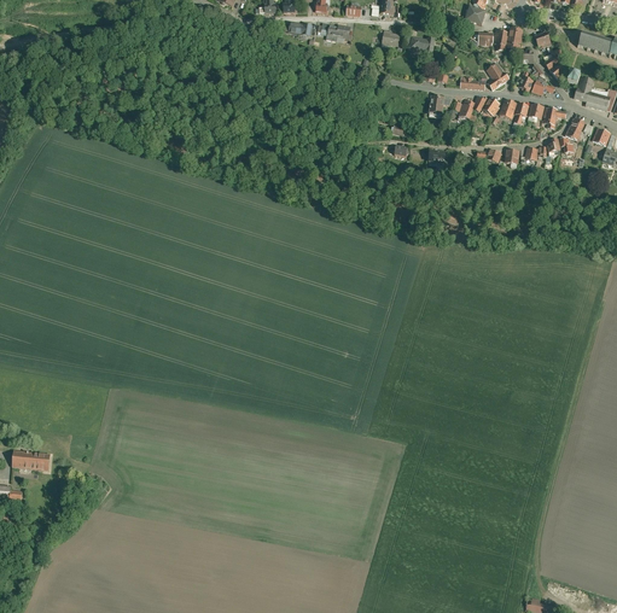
[(265,4),(263,4),(263,7),(263,13),(275,13),(274,3),(273,4),(273,0),(265,0),(265,4)]
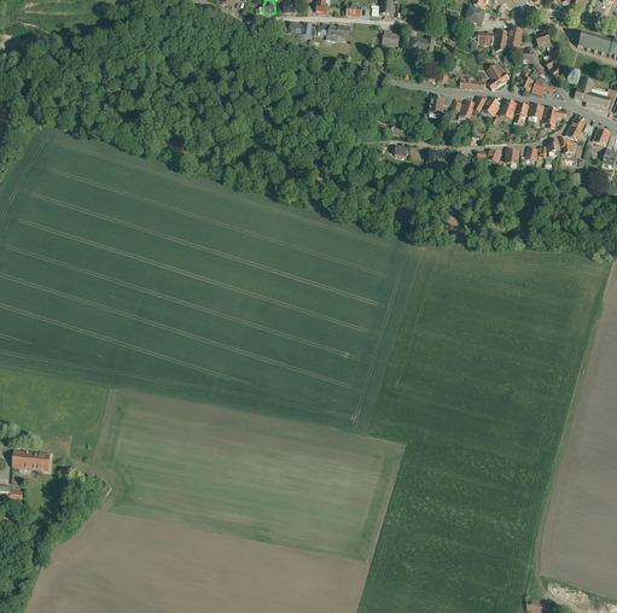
[(284,0),(284,3),(281,3),(283,12),(294,12),(294,3),(291,3),(291,0),(284,0)]
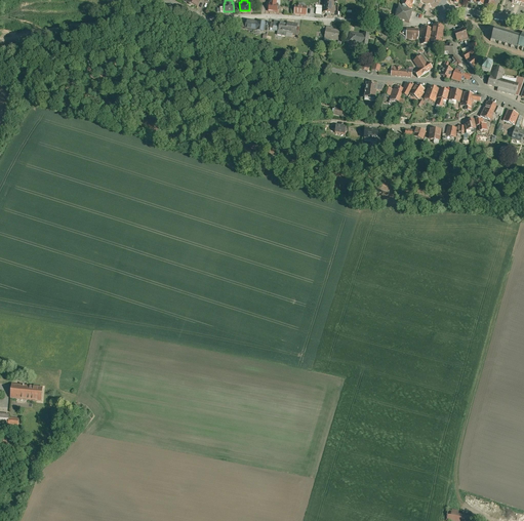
[(269,0),(268,10),(277,11),(278,3),(276,3),(276,0),(269,0)]
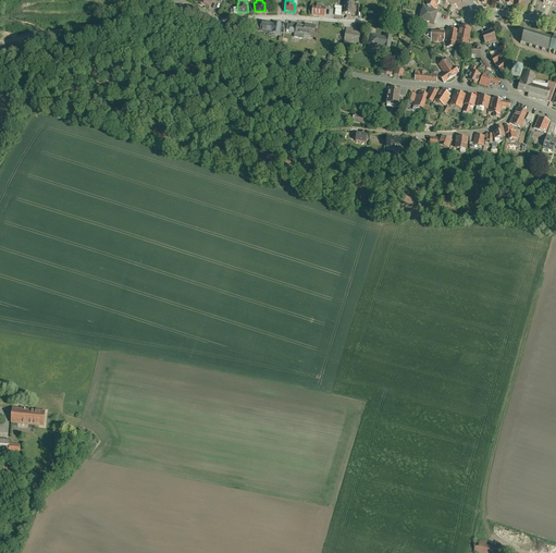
[(343,0),(342,3),(341,10),(354,12),(355,3),(354,3),(355,0),(343,0)]
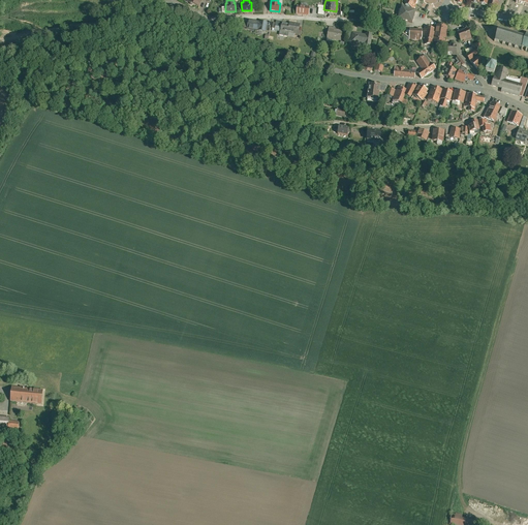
[(416,5),(401,1),(398,12),(413,18),(416,5)]
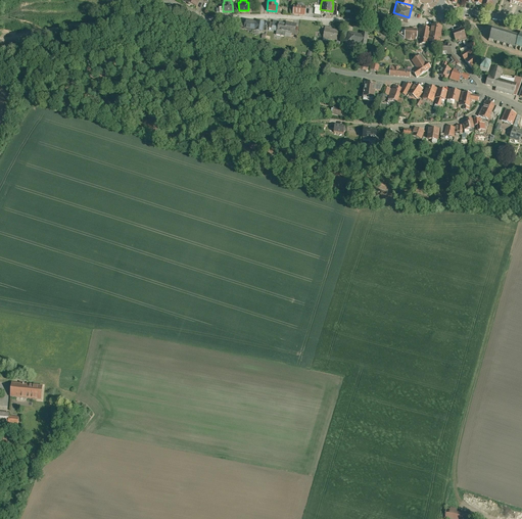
[(292,10),(292,12),(304,13),(305,4),(293,3),(293,5),(292,5),(291,10),(292,10)]
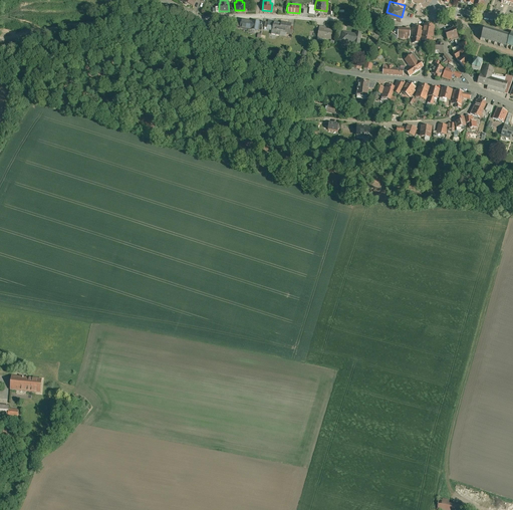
[(381,17),(382,10),(370,8),(368,14),(381,17)]
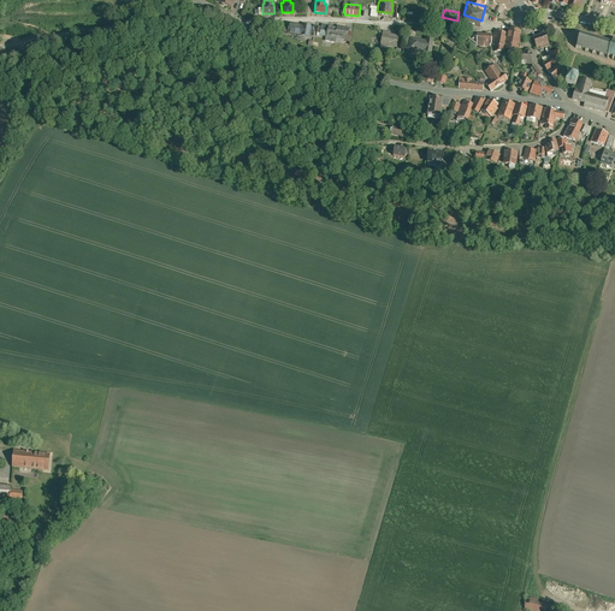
[(506,28),(503,42),(516,46),(520,25),(507,22),(506,28)]
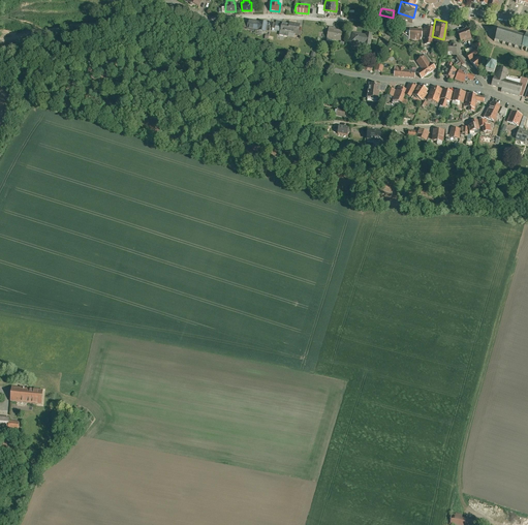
[(256,30),(257,22),(247,20),(246,29),(256,30)]
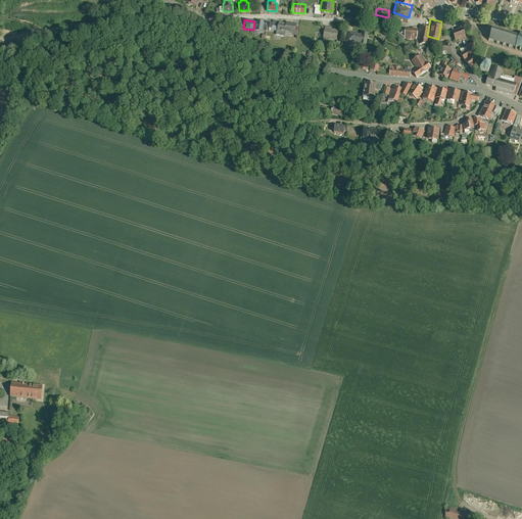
[(272,21),(269,20),(268,28),(271,28),(271,30),(276,31),(278,21),(278,20),(272,19),(272,21)]
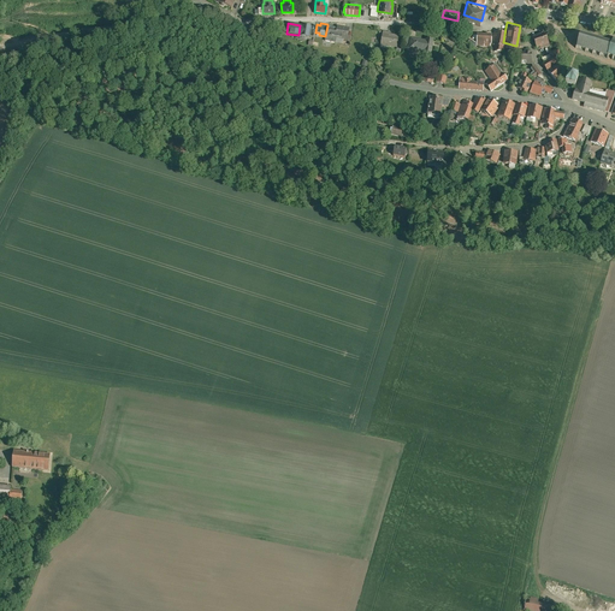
[(311,25),(300,24),(300,25),(299,35),(309,37),(309,36),(311,28),(311,25)]
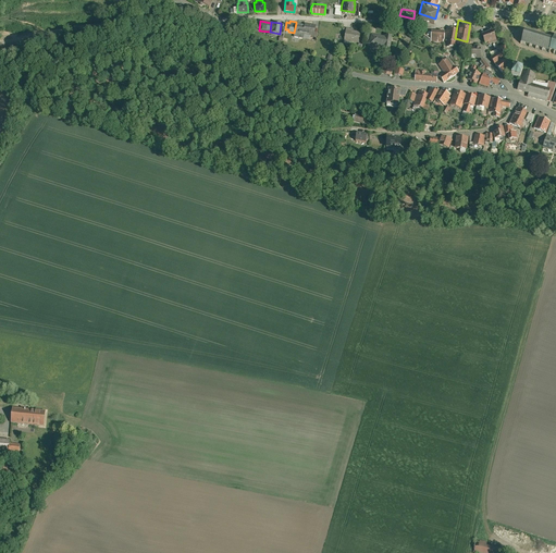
[(303,25),(296,23),(294,33),(293,36),(303,38),(304,34),(309,35),(313,35),(313,31),(316,24),(304,22),(303,25)]
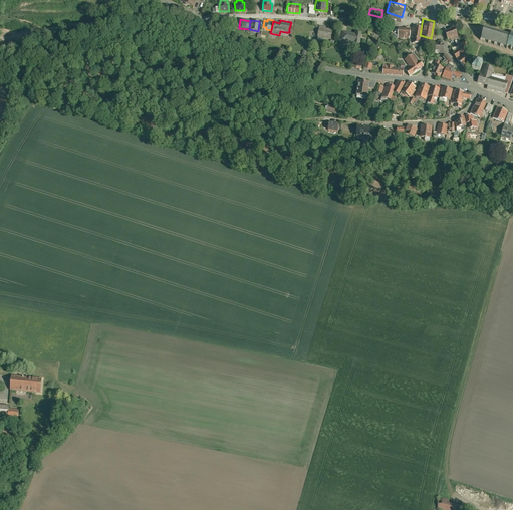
[(422,23),(412,21),(410,30),(413,30),(411,38),(419,40),(420,35),(422,23)]
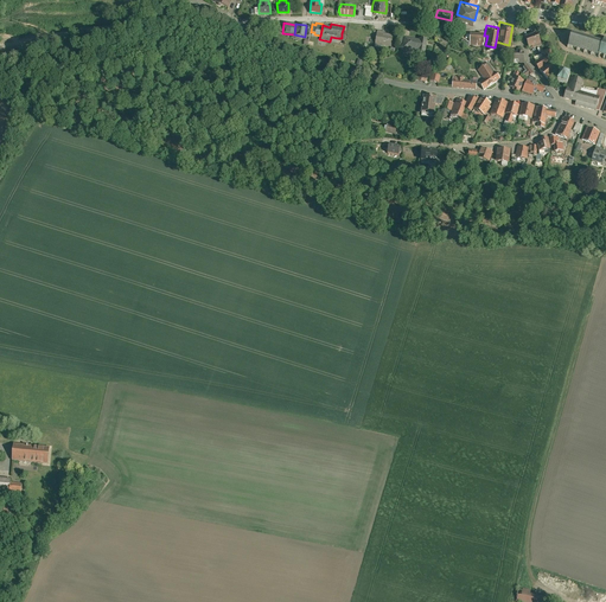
[(530,30),(524,32),(528,43),(540,38),(536,26),(530,29),(530,30)]
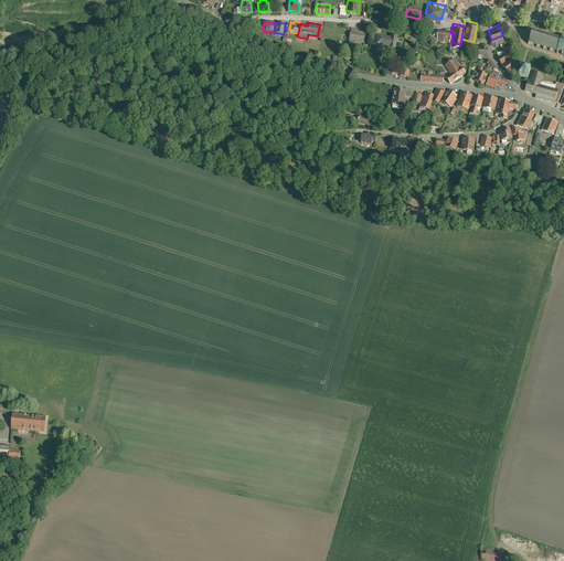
[(450,27),(437,25),(436,28),(436,31),(436,36),(448,39),(448,35),(450,35),(450,27)]
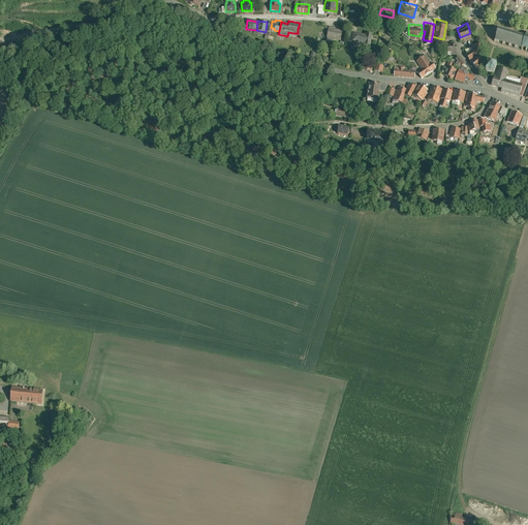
[(525,47),(525,45),(527,45),(527,28),(526,28),(525,27),(524,27),(525,28),(524,32),(518,30),(519,29),(517,29),(517,30),(511,29),(513,27),(510,27),(510,28),(505,27),(506,26),(505,25),(504,27),(498,25),(498,24),(496,24),(497,25),(494,34),(493,35),(493,36),(494,36),(501,37),(500,39),(501,39),(502,38),(507,39),(506,40),(508,41),(508,39),(514,41),(513,42),(515,43),(515,41),(520,43),(520,44),(521,45),(521,43),(524,44),(524,47),(525,47)]
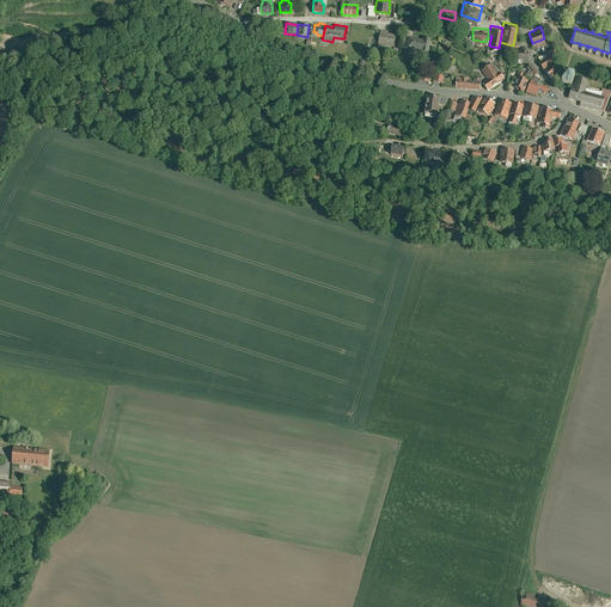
[(393,47),(396,34),(386,32),(386,30),(380,29),(379,37),(378,43),(393,47)]
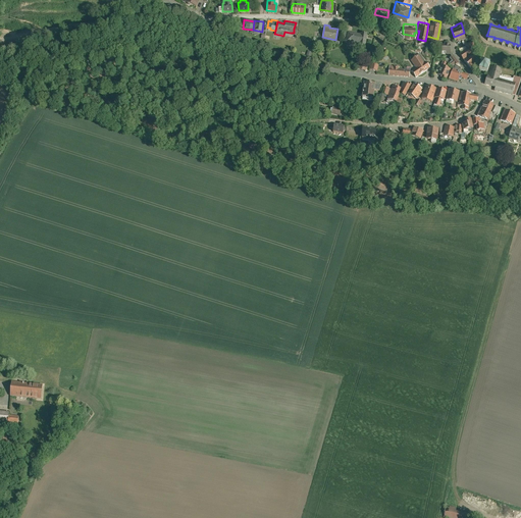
[(367,32),(360,31),(360,32),(348,30),(347,36),(344,40),(348,44),(351,42),(358,43),(358,44),(365,46),(367,32)]
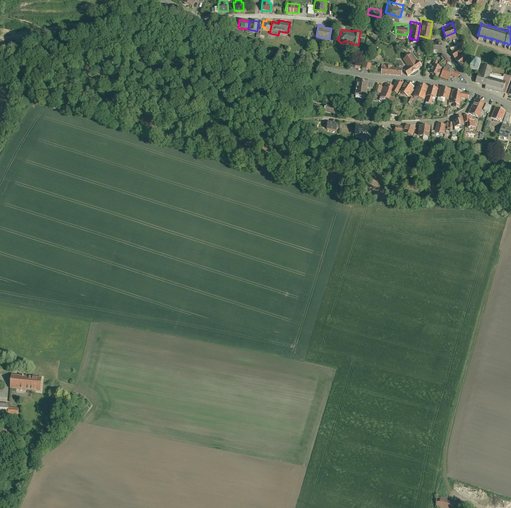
[(457,39),(455,40),(456,42),(457,45),(460,43),(461,44),(465,42),(463,37),(457,39)]
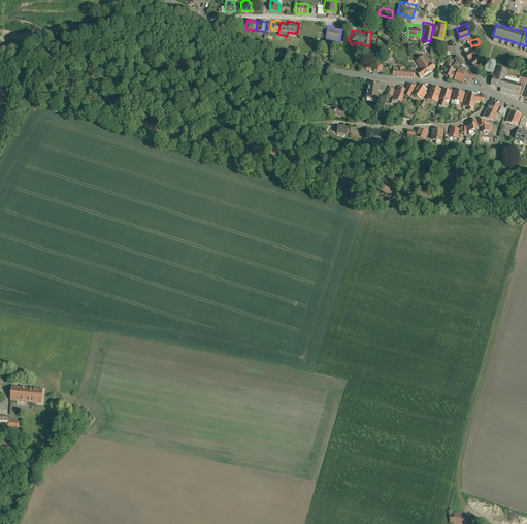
[(445,40),(445,51),(455,51),(455,39),(449,39),(449,40),(445,40)]
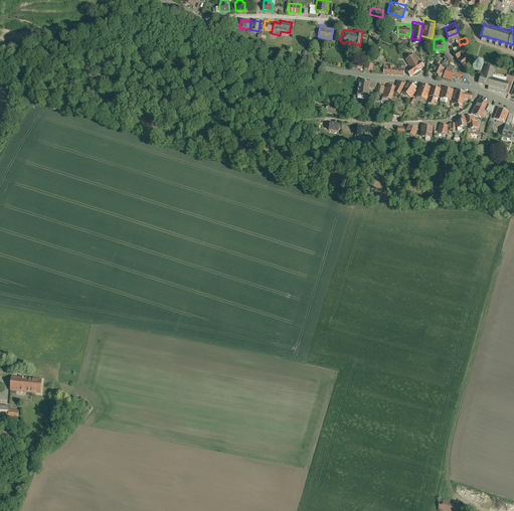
[(455,49),(453,50),(457,56),(465,51),(467,49),(464,44),(463,43),(460,45),(455,49)]
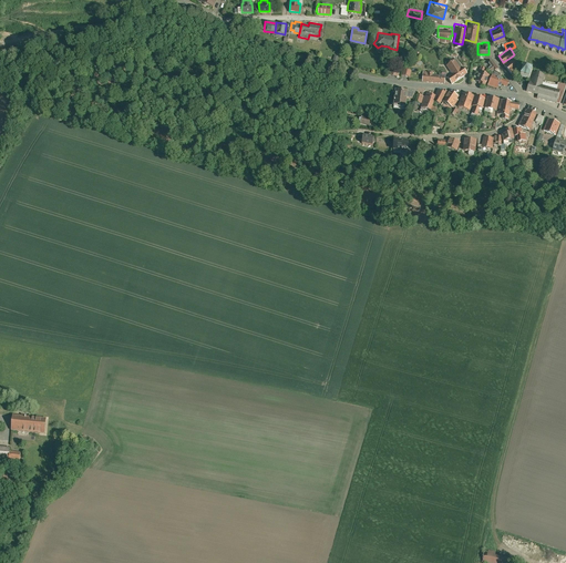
[(446,75),(450,82),(465,71),(455,57),(451,59),(446,63),(445,63),(452,72),(446,75)]
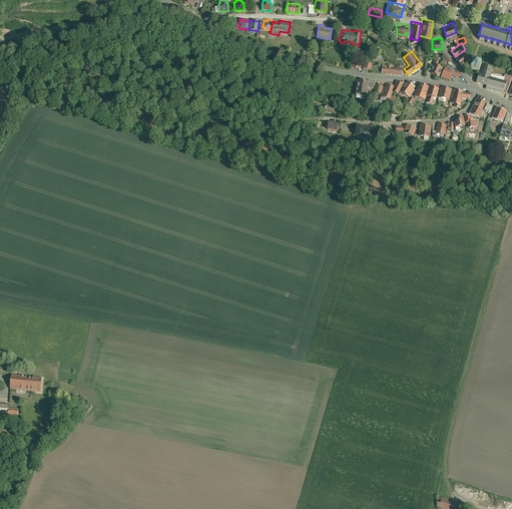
[(450,59),(444,51),(440,54),(443,57),(441,59),(443,63),(446,61),(447,62),(450,59)]
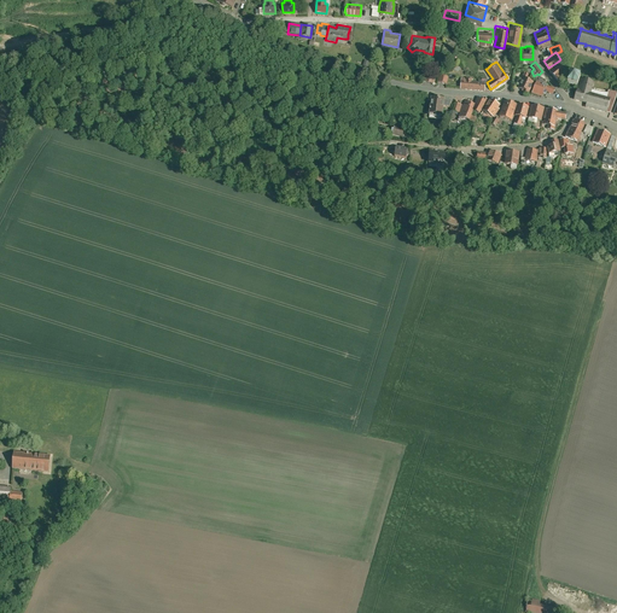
[(558,62),(548,68),(558,79),(566,70),(558,62)]
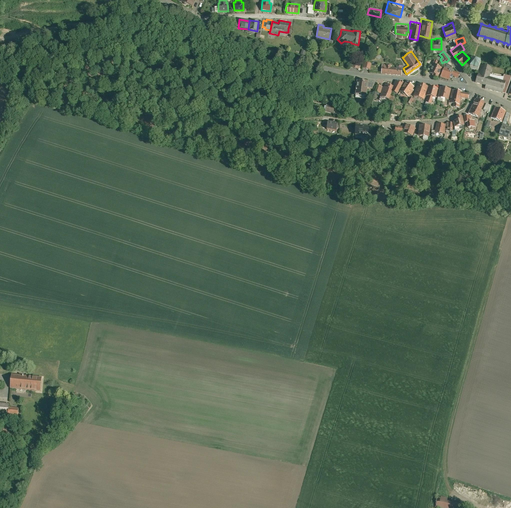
[(481,60),(473,57),(470,65),(478,68),(481,60)]
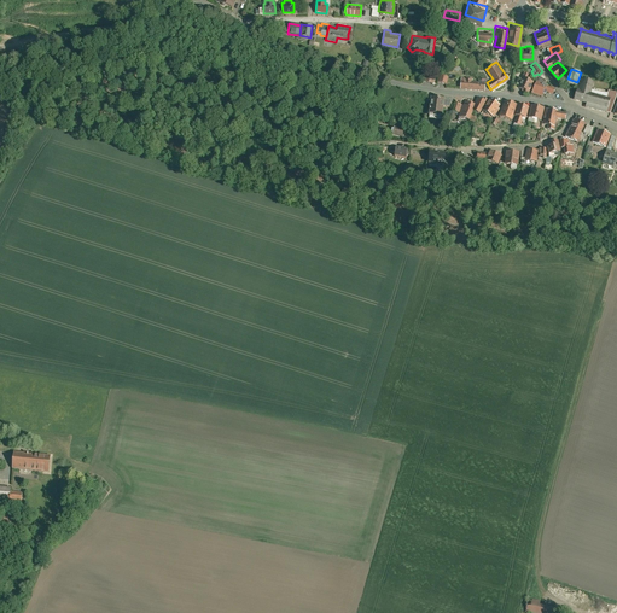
[(529,71),(524,70),(517,85),(524,88),(524,89),(528,92),(533,79),(528,76),(529,71)]
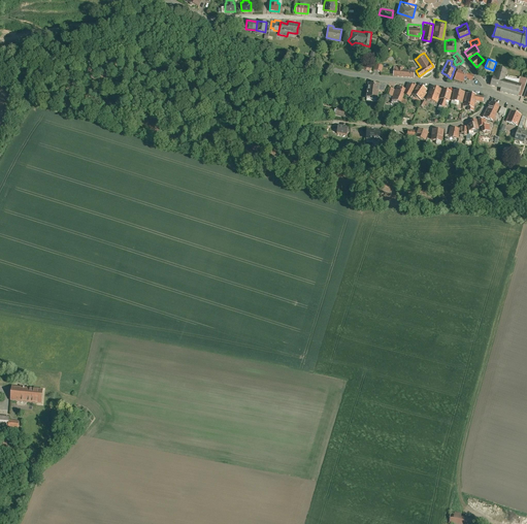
[(374,62),(373,69),(380,71),(382,64),(374,62)]
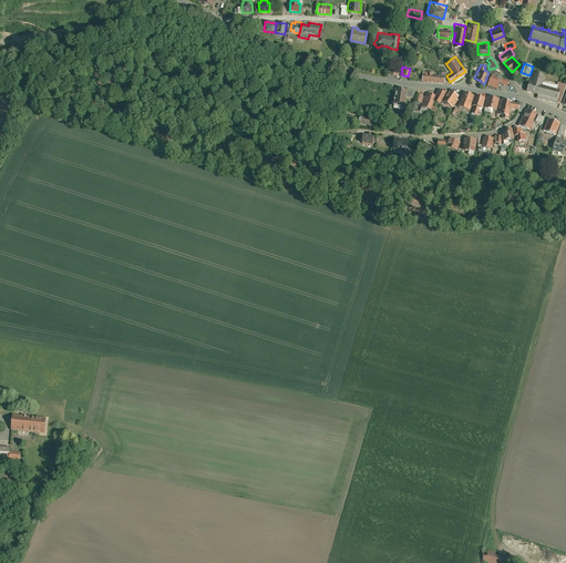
[(528,80),(526,89),(537,92),(536,95),(556,102),(559,88),(556,86),(542,83),(543,78),(545,71),(535,69),(531,80),(528,80)]
